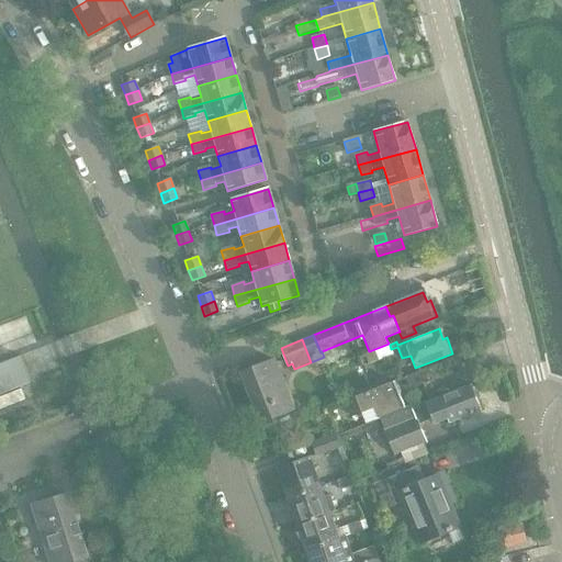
[(374,351),(359,358),(363,368),(379,362),(374,351)]
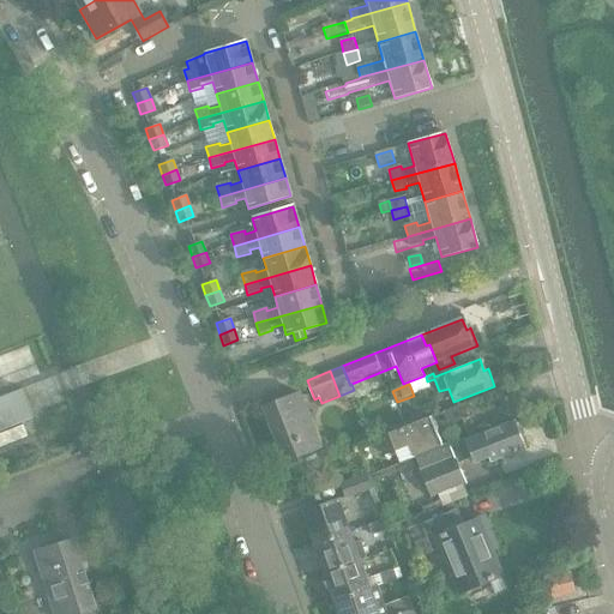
[(0,431),(34,419),(23,389),(0,397),(0,431)]
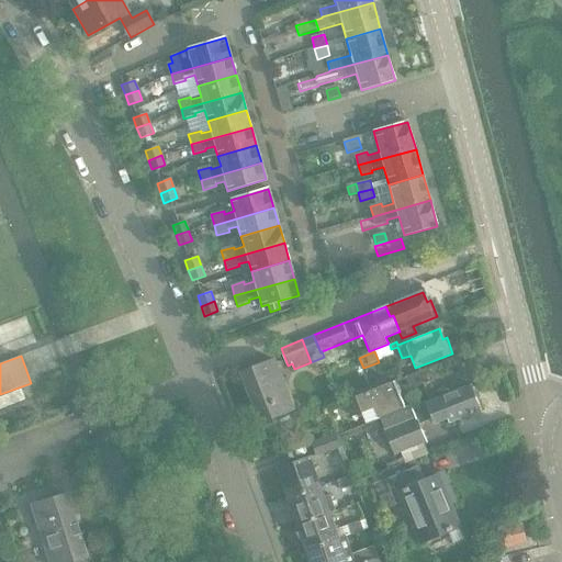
[(261,424),(294,411),(273,360),(240,373),(261,424)]
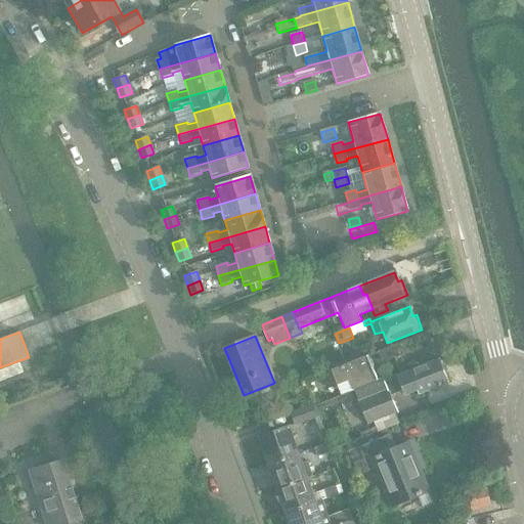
[(392,347),(378,353),(383,364),(397,358),(392,347)]
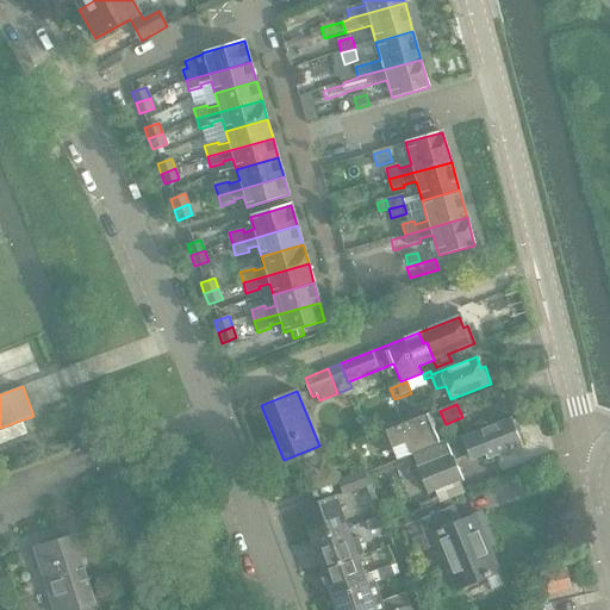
[(428,415),(385,433),(392,449),(397,461),(410,455),(412,455),(440,443),(434,429),(434,425),(431,421),(429,418),(428,415)]
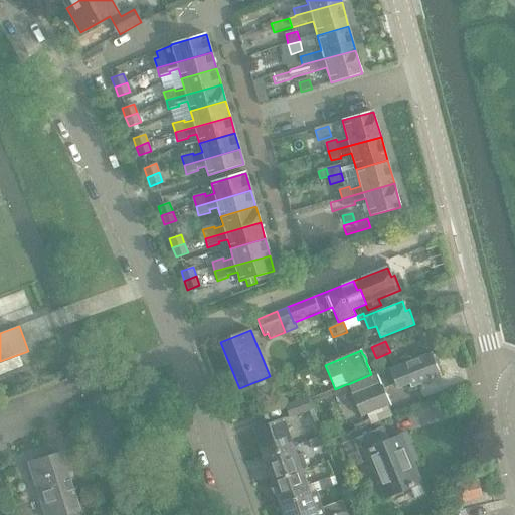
[(371,374),(348,384),(361,417),(391,405),(384,389),(395,385),(397,389),(409,385),(410,389),(442,376),(432,353),(377,375),(376,372),(371,374)]
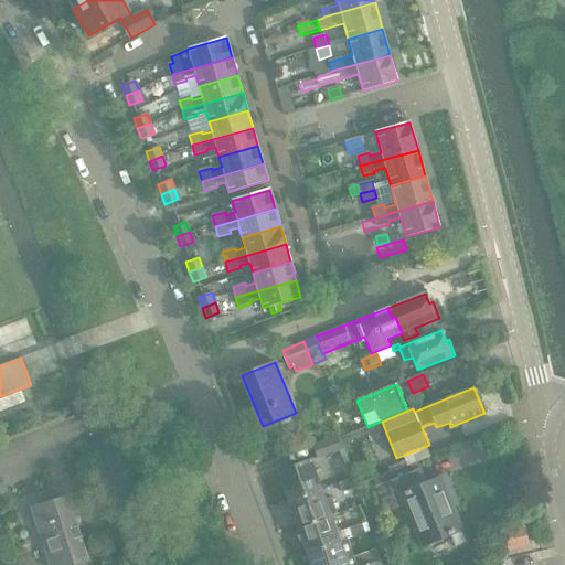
[(21,391),(0,398),(0,412),(20,404),(25,402),(25,401),(21,391)]
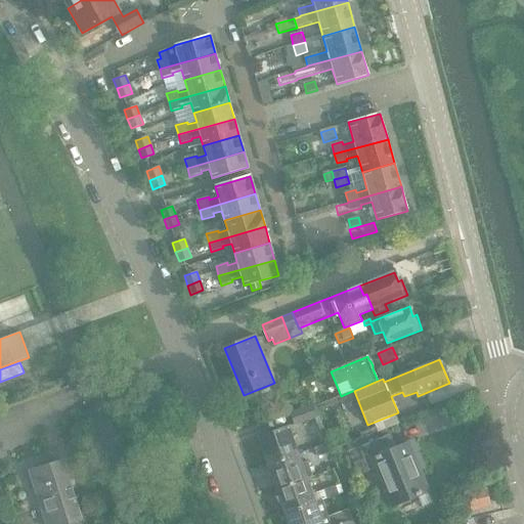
[(294,426),(317,419),(313,405),(290,412),(294,426)]
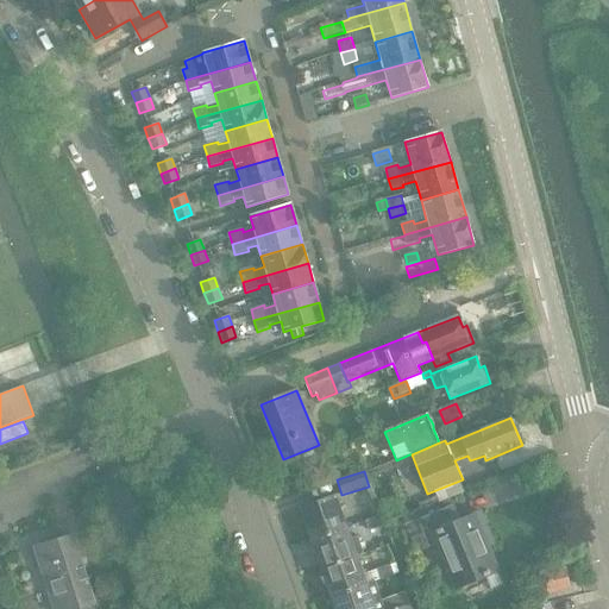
[(301,509),(312,540),(347,527),(337,496),(301,509)]
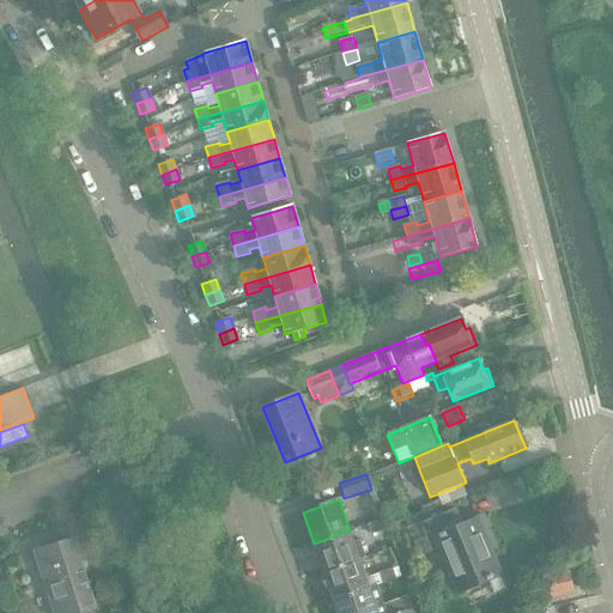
[(450,513),(420,525),(431,551),(439,548),(457,594),(490,581),(496,593),(507,588),(502,576),(492,553),(497,552),(483,516),(456,527),(450,513)]
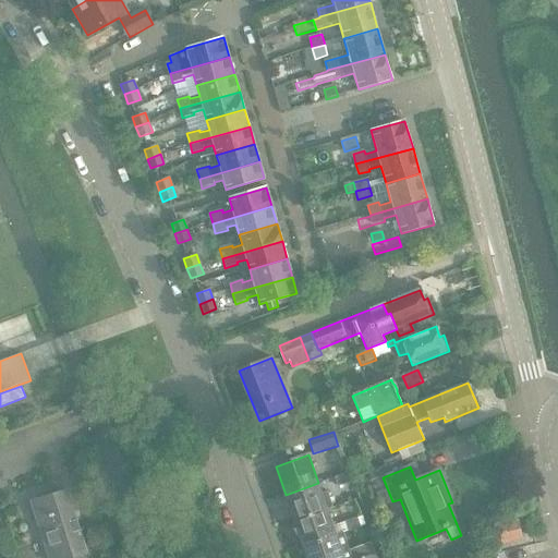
[(379,470),(370,474),(373,482),(383,477),(379,470)]
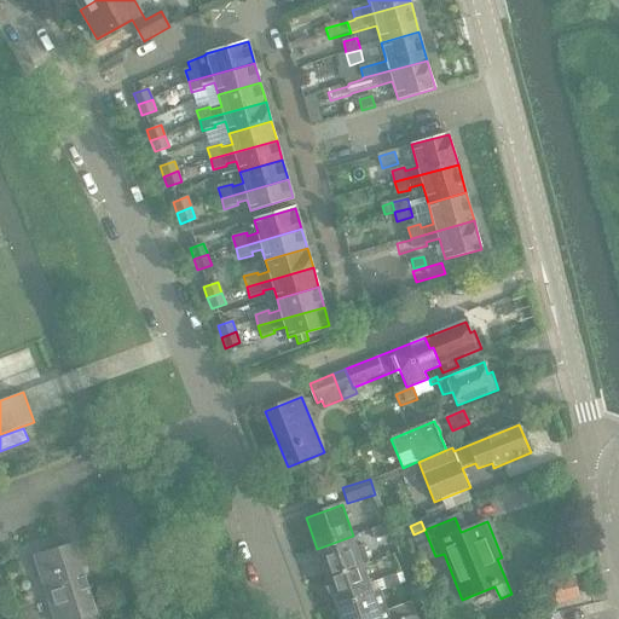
[(388,524),(371,531),(375,542),(392,536),(388,524)]
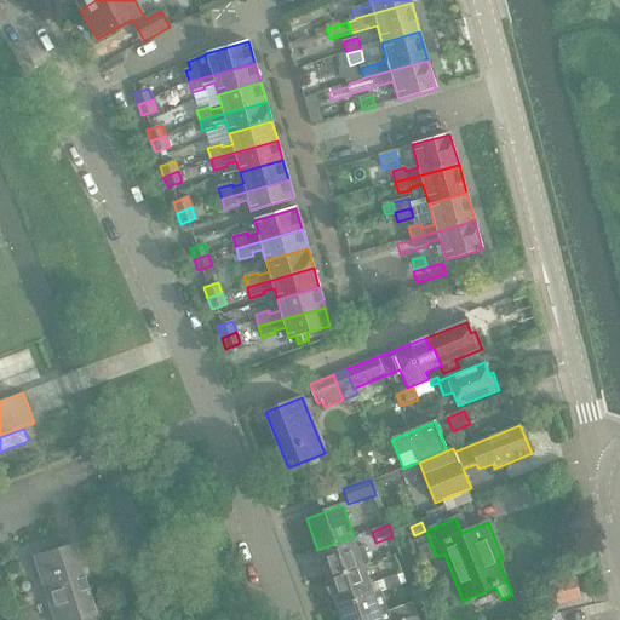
[(47,556),(13,567),(26,604),(59,593),(68,619),(103,608),(81,540),(78,540),(76,537),(44,546),(47,556)]
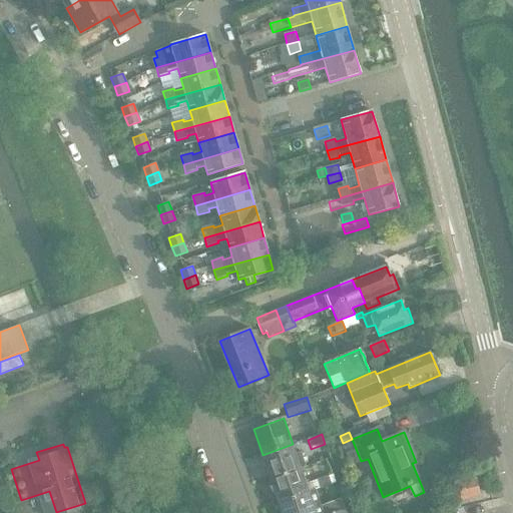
[(301,453),(297,454),(293,444),(263,455),(272,479),(302,468),(306,467),(301,453)]
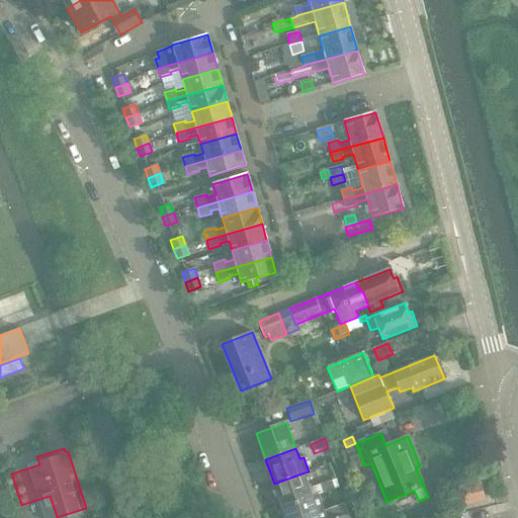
[(314,497),(305,472),(274,484),(282,508),(314,497)]
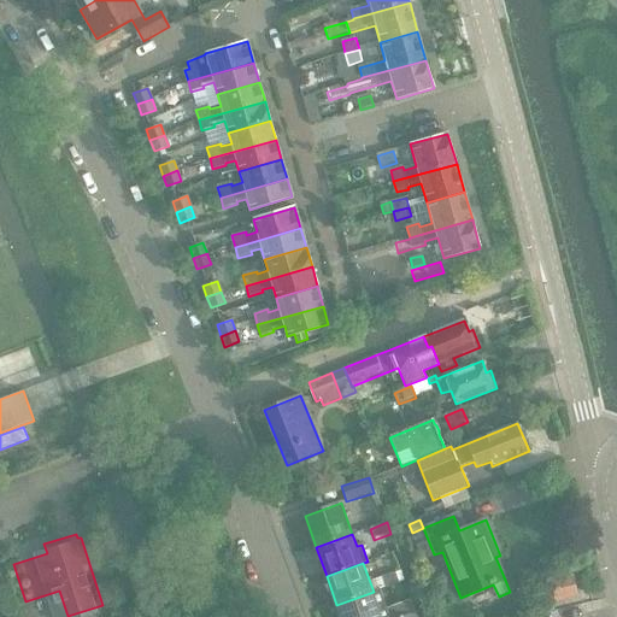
[(403,581),(400,571),(381,577),(385,587),(403,581)]
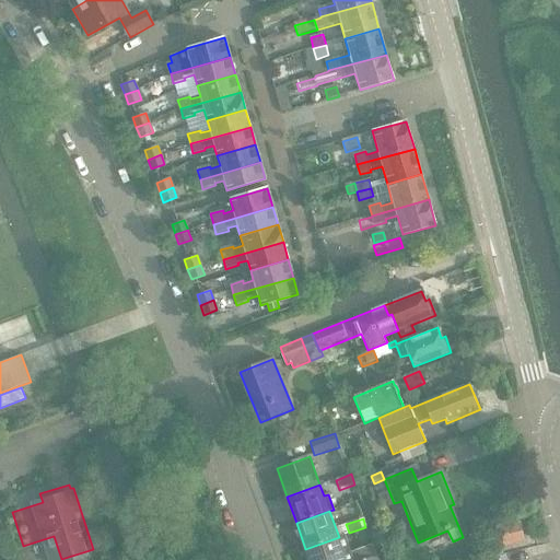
[(502,548),(524,541),(520,522),(497,527),(502,548)]
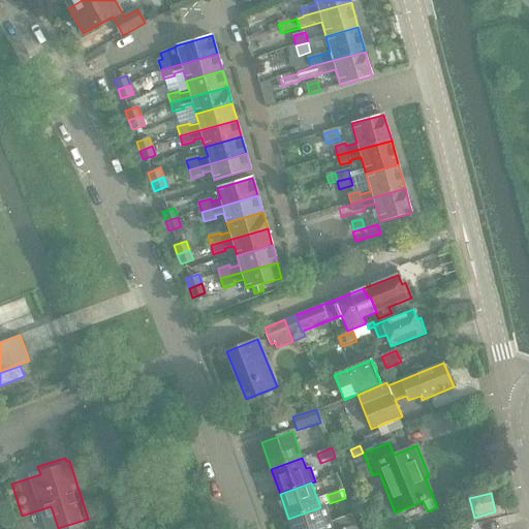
[(325,505),(320,507),(288,519),(291,528),(358,528),(356,525),(354,525),(351,515),(332,522),(325,505)]
